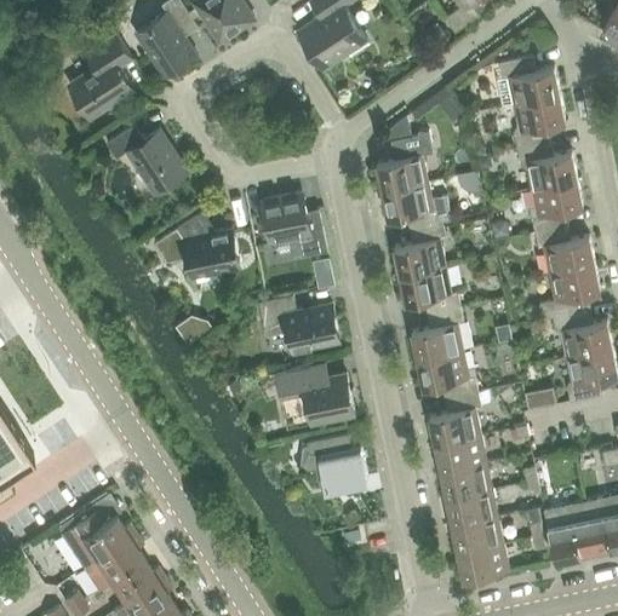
[(135,34),(164,78),(195,57),(182,39),(196,29),(177,0),(170,0),(161,6),(166,13),(135,34)]
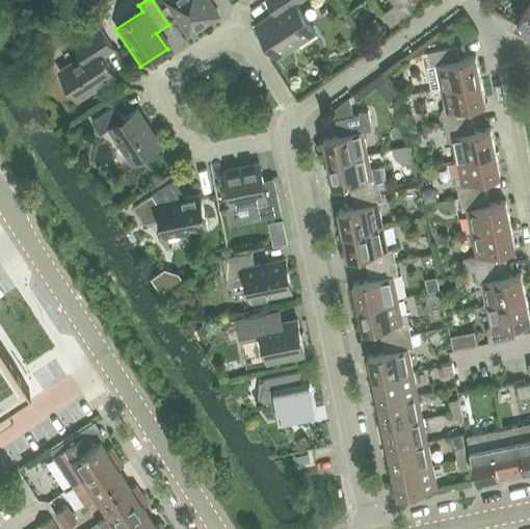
[(170,0),(166,3),(188,36),(216,18),(205,0),(170,0)]
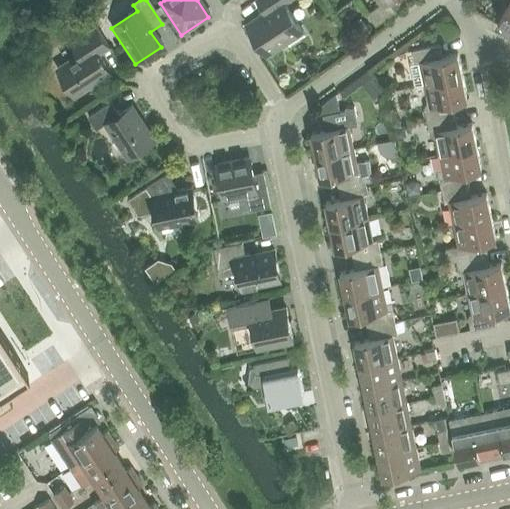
[(246,27),(266,57),(285,44),(288,49),(304,38),(282,5),(290,0),(258,0),(256,2),(265,15),(246,27)]
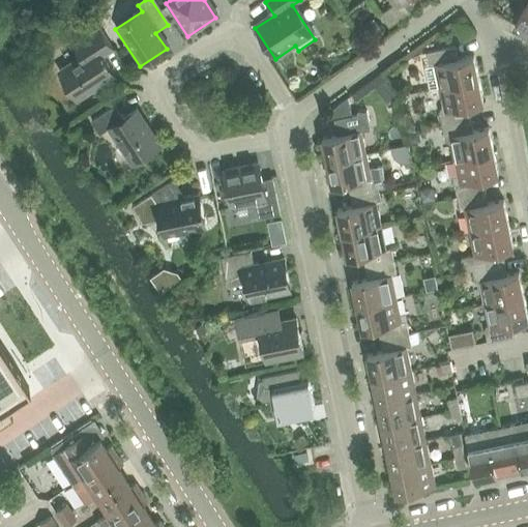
[(389,0),(393,5),(379,17),(387,29),(409,13),(402,4),(406,0),(389,0)]
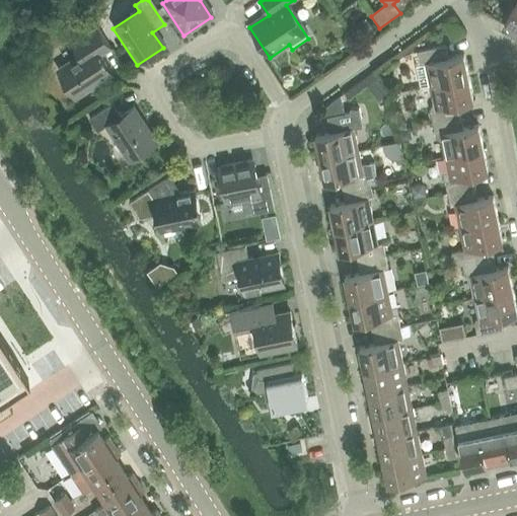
[(516,37),(516,1),(505,24),(507,25),(506,28),(506,31),(516,37)]
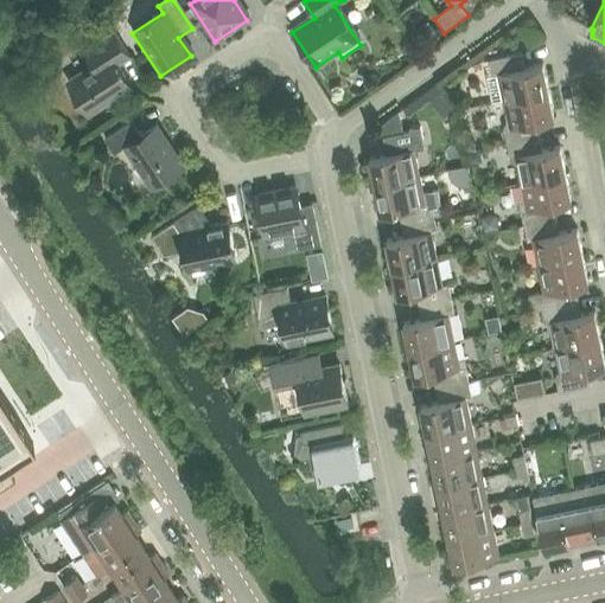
[(13,30),(4,37),(11,47),(21,40),(13,30)]
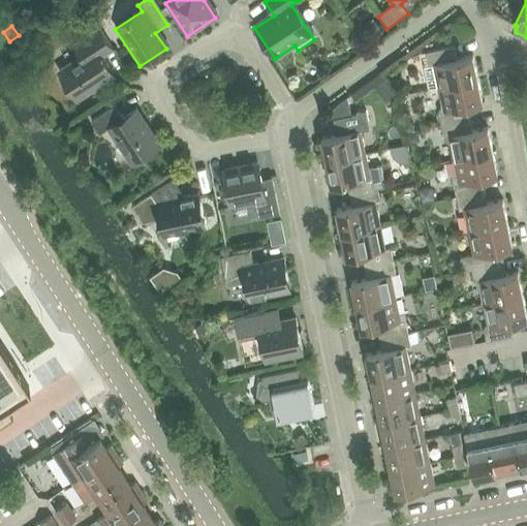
[(58,74),(75,101),(113,76),(100,59),(112,52),(98,31),(72,48),(80,59),(58,74)]
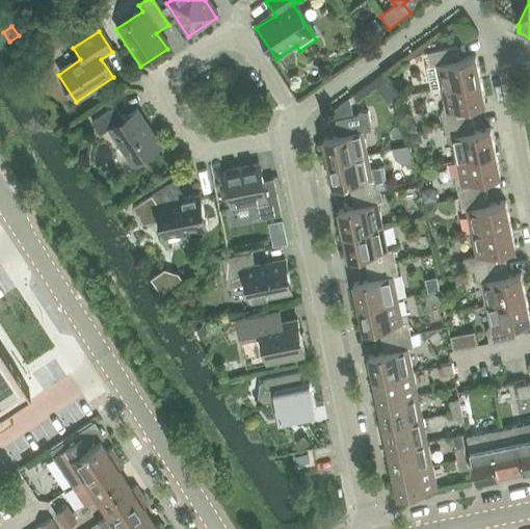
[(424,70),(429,93),(440,90),(479,82),(474,58),(458,61),(456,49),(427,55),(430,69),(424,70)]
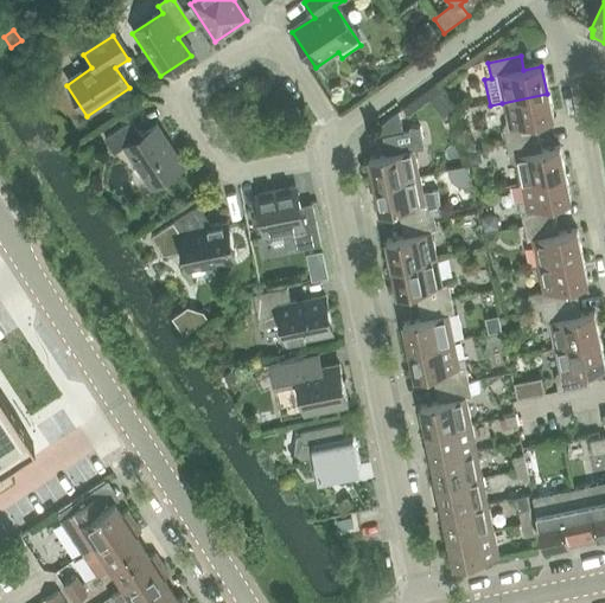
[(505,146),(537,139),(535,124),(553,121),(547,94),(502,103),(508,129),(502,130),(505,146)]
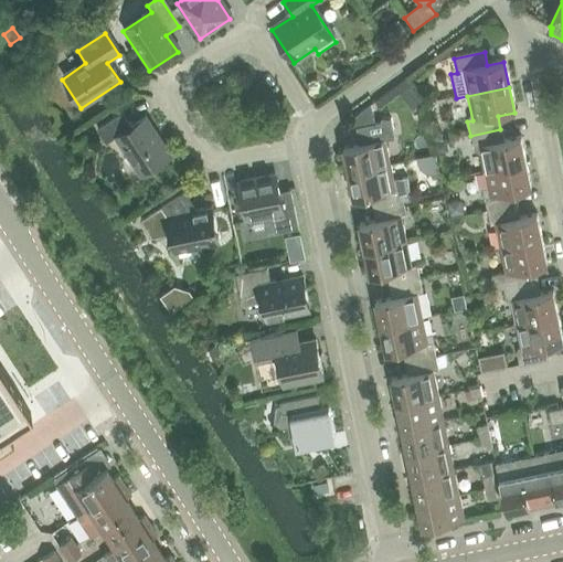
[(370,107),(353,119),(356,129),(373,125),(370,107)]
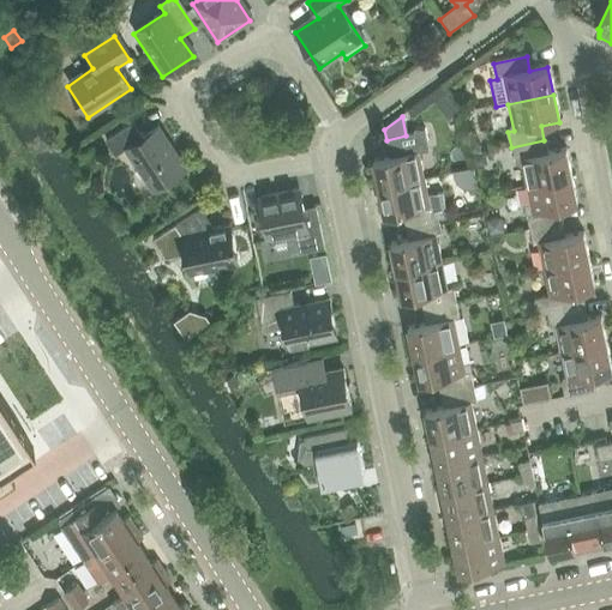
[(132,125),(105,143),(114,158),(126,150),(154,192),(184,173),(156,130),(142,139),(132,125)]
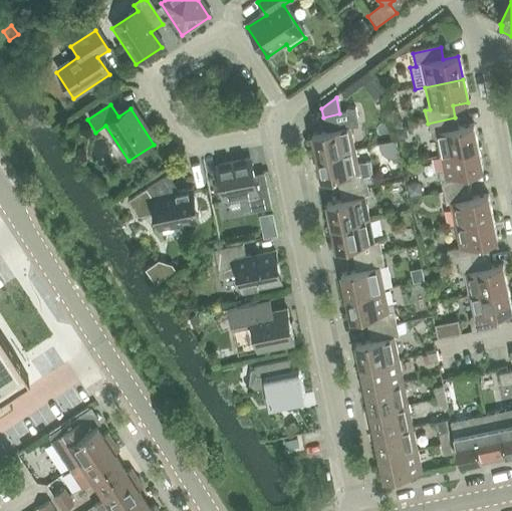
[(316,160),(353,152),(349,130),(358,128),(354,110),(339,113),(323,117),(326,133),(311,137),(316,160)]
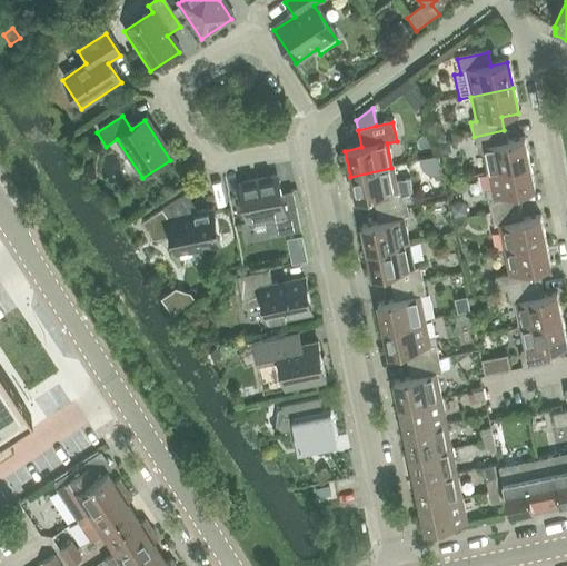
[(504,130),(474,137),(476,151),(481,150),(487,175),(528,166),(524,140),(507,144),(504,130)]
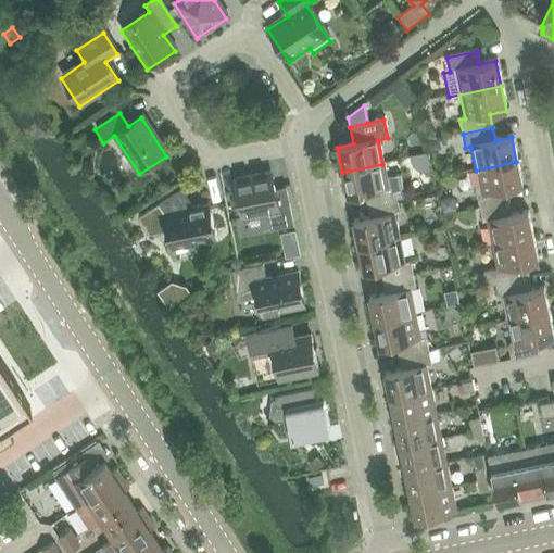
[(431,130),(423,132),(425,141),(433,140),(431,130)]
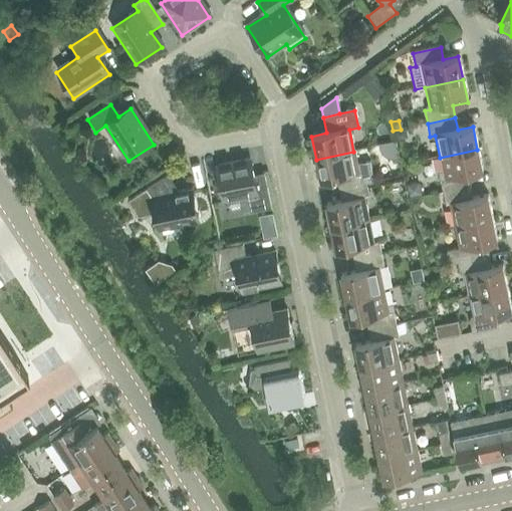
[(404,130),(395,132),(397,142),(403,140),(406,136),(404,130)]
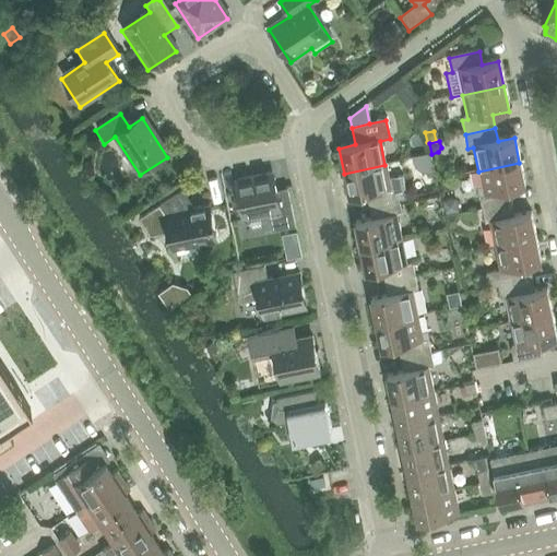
[(476,189),(481,211),(511,204),(508,191),(524,188),(519,163),(478,172),(482,188),(476,189)]
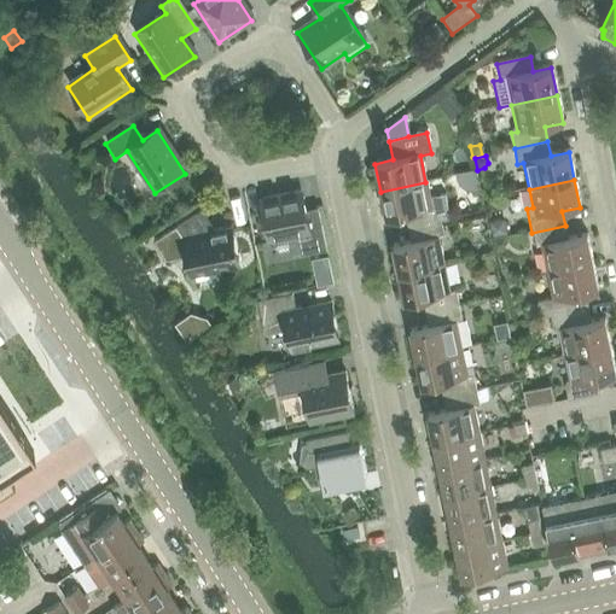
[(407,229),(441,223),(449,221),(443,197),(429,199),(425,182),(381,192),(385,218),(404,215),(407,229)]
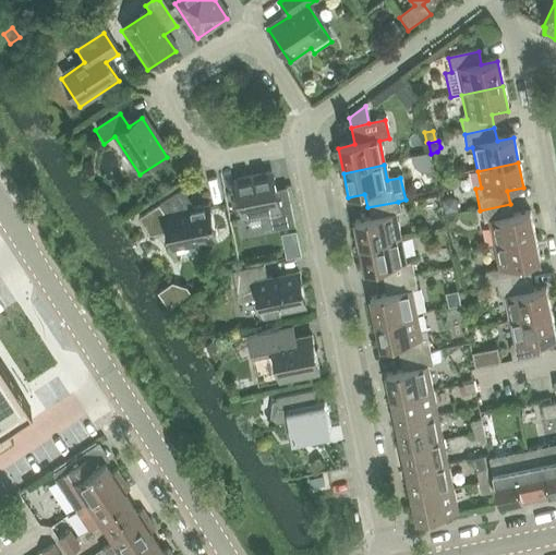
[(236,182),(243,220),(267,216),(270,232),(294,228),(289,200),(275,203),(269,175),(236,182)]
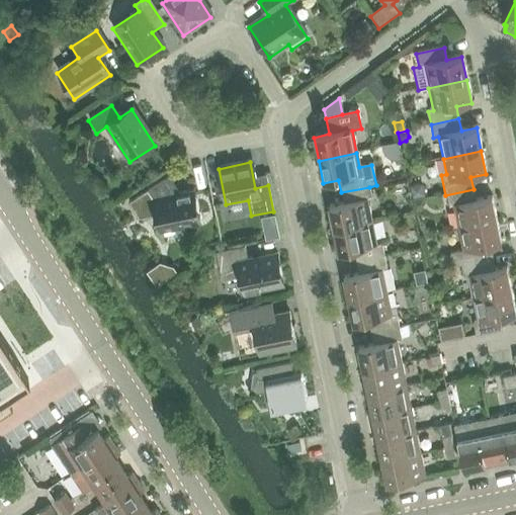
[(171,196),(162,181),(127,203),(138,221),(156,218),(159,233),(199,225),(192,192),(171,196)]
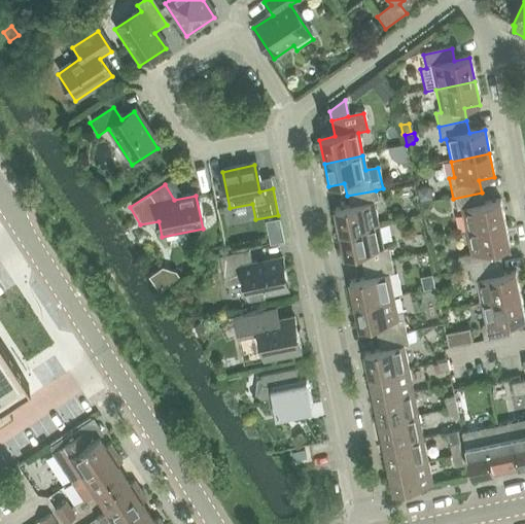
[(424,189),(417,191),(419,202),(430,200),(428,194),(424,189)]
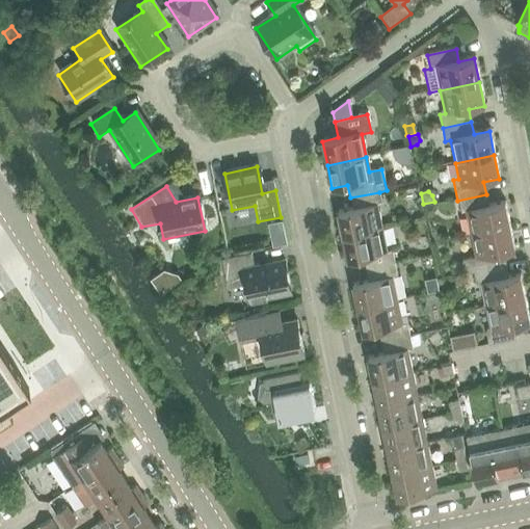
[(379,192),(350,197),(352,210),(337,213),(342,237),(381,230),(376,206),(381,205),(379,192)]
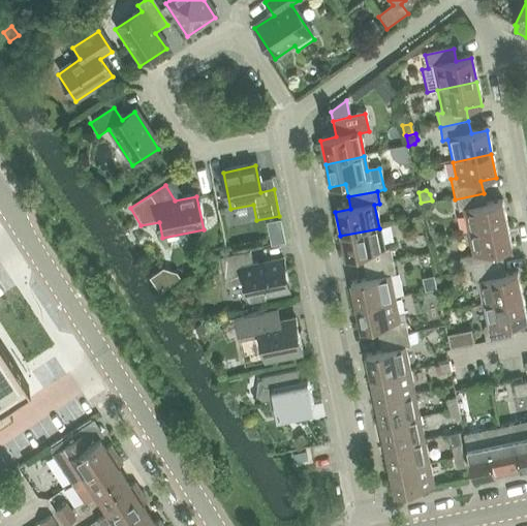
[(467,235),(506,226),(501,203),(486,206),(484,193),(455,199),(458,212),(463,211),(467,235)]
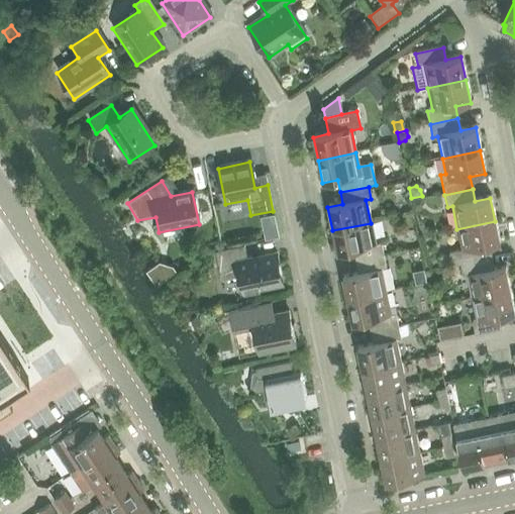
[(451,267),(459,266),(487,260),(485,247),(500,244),(495,221),(456,229),(461,251),(448,253),(451,267)]
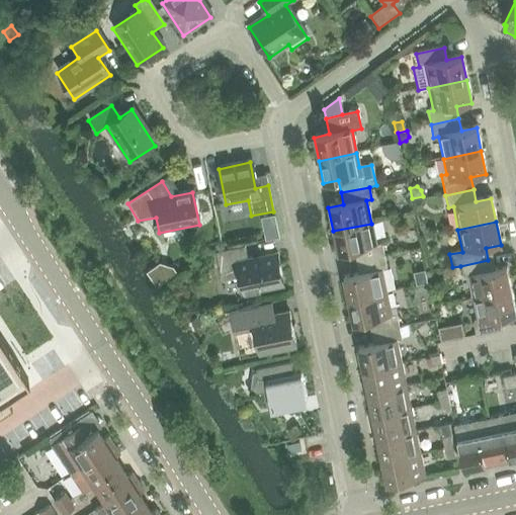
[(355,263),(383,257),(380,245),(375,246),(371,224),(333,231),(338,254),(353,251),(355,263)]
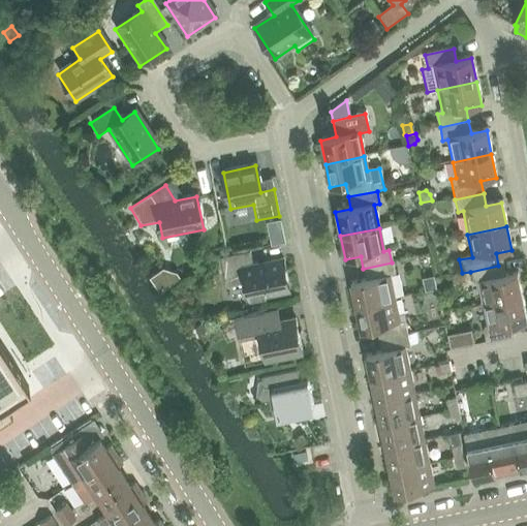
[(283,236),(269,239),(271,246),(284,243),(283,236)]
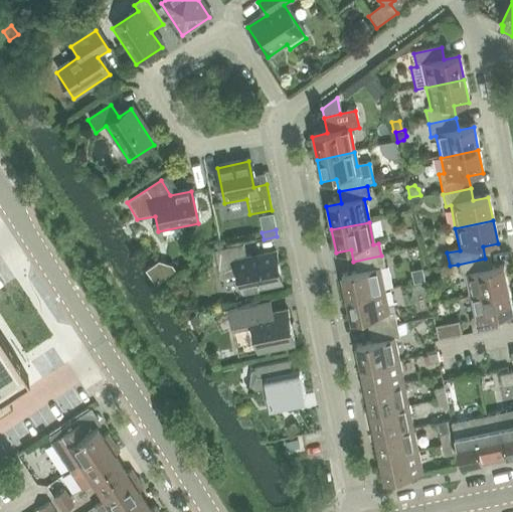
[(242,245),(214,251),(219,280),(234,277),(233,272),(237,271),(241,292),(281,284),(275,254),(245,260),(242,245)]
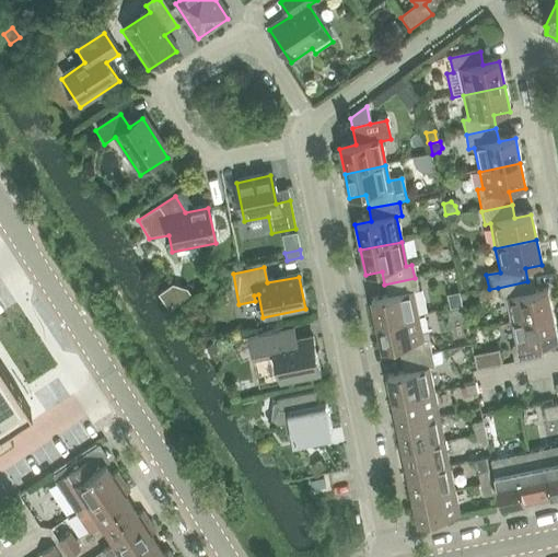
[(415,278),(384,285),(387,298),(371,301),(376,326),(417,317),(413,293),(418,292),(415,278)]
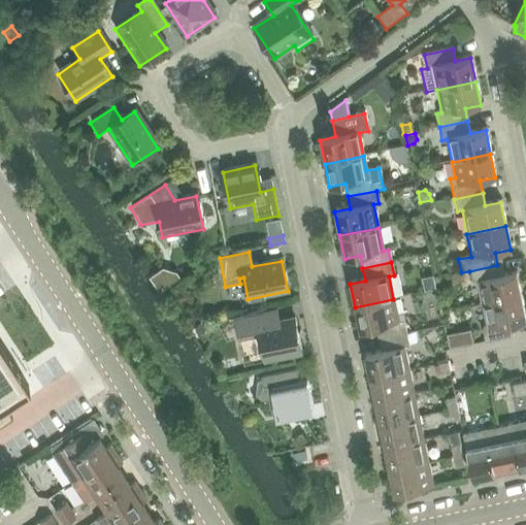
[(482,305),(521,298),(516,274),(500,277),(497,265),(469,271),(471,284),(477,283),(482,305)]
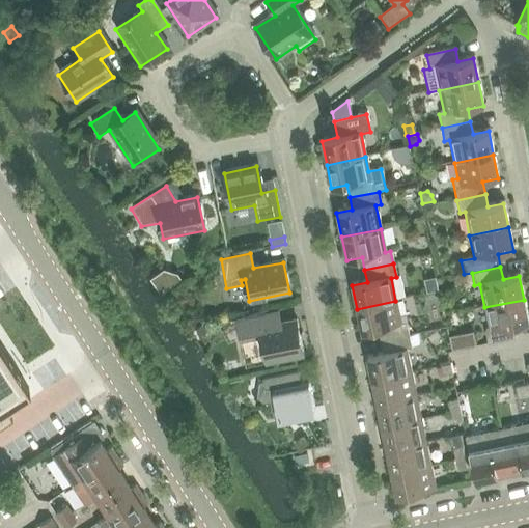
[(149,280),(160,295),(179,280),(176,276),(162,271),(149,280)]
